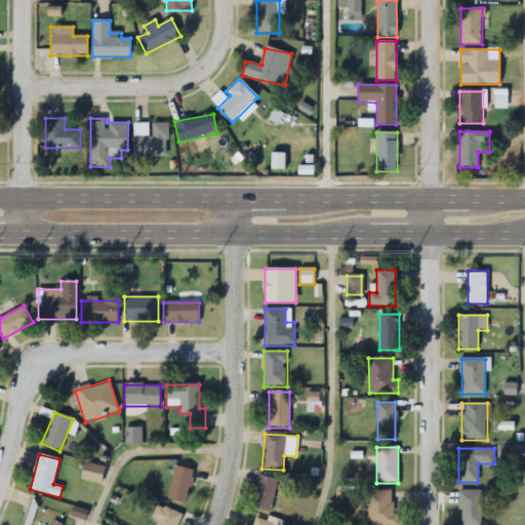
[(105,468),(84,462),(80,480),(101,485),(105,468)]
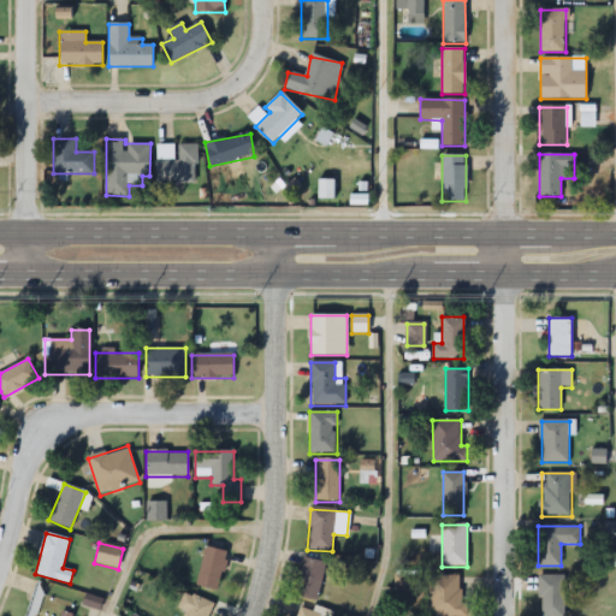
[(219,590),(226,551),(203,546),(196,586),(219,590)]
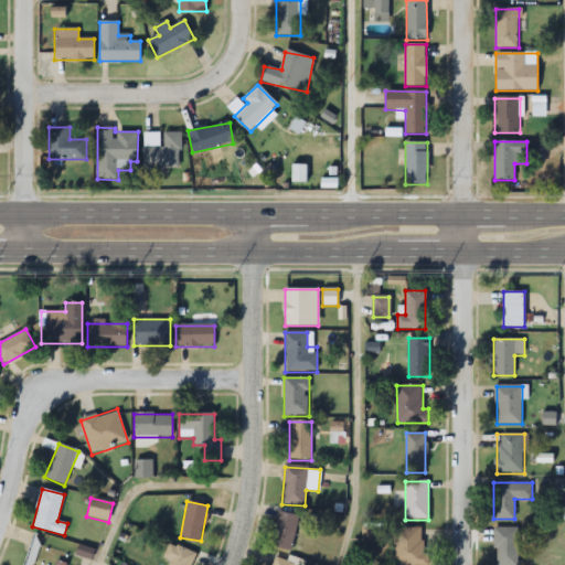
[(299,516),(278,512),(272,547),(291,552),(299,516)]
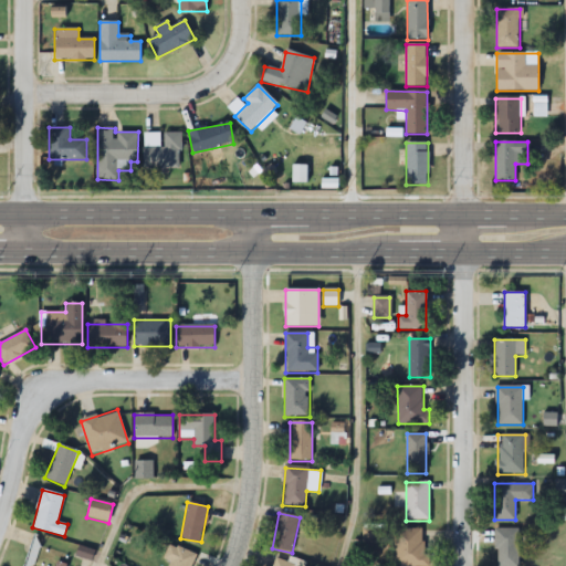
[(395,565),(426,565),(426,528),(395,528),(395,565)]
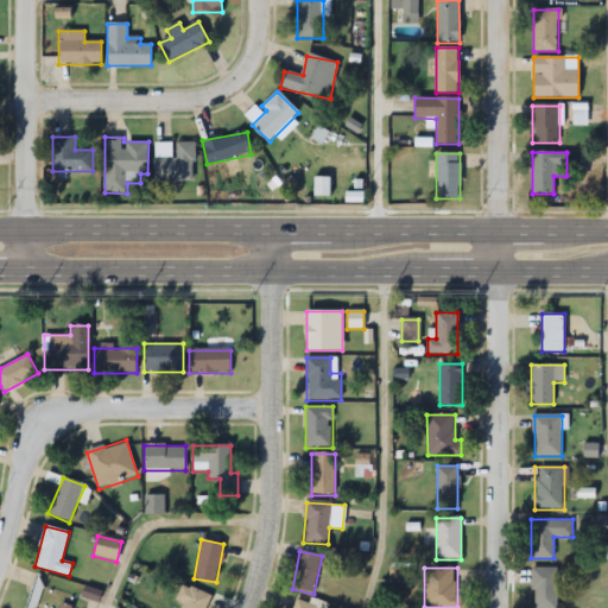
[(556,607),(557,568),(531,568),(531,607),(556,607)]
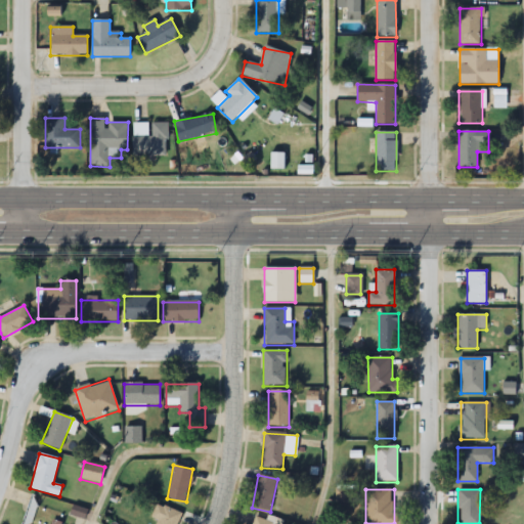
[(23,522),(29,523),(51,523),(56,511),(30,501),(23,522)]
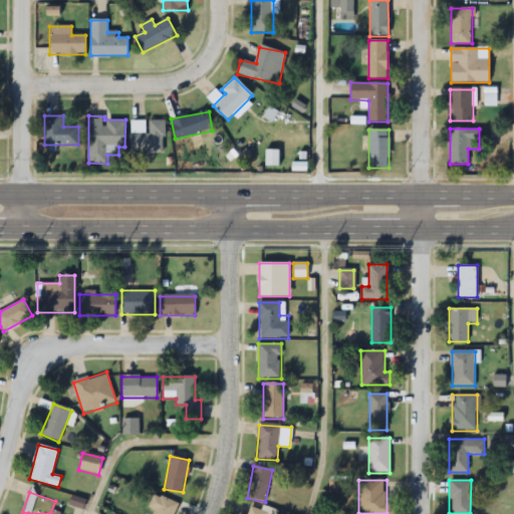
[(155,510),(153,513),(174,513),(179,504),(155,494),(149,508),(155,510)]
